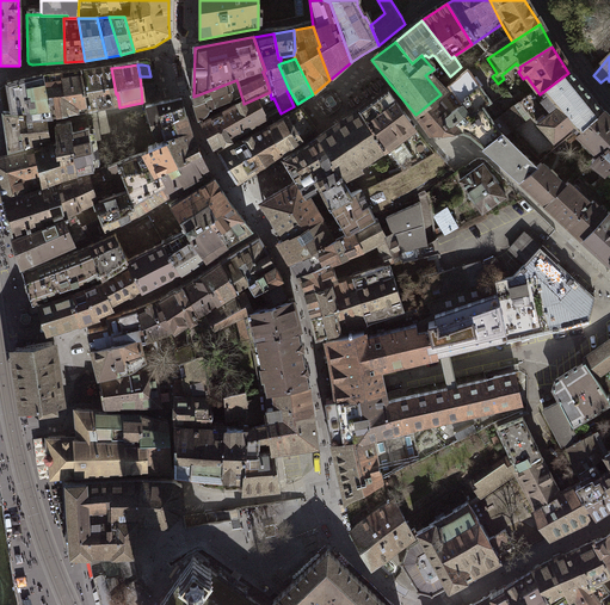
[(450,76),(441,85),(447,92),(467,75),(461,67),(450,76)]
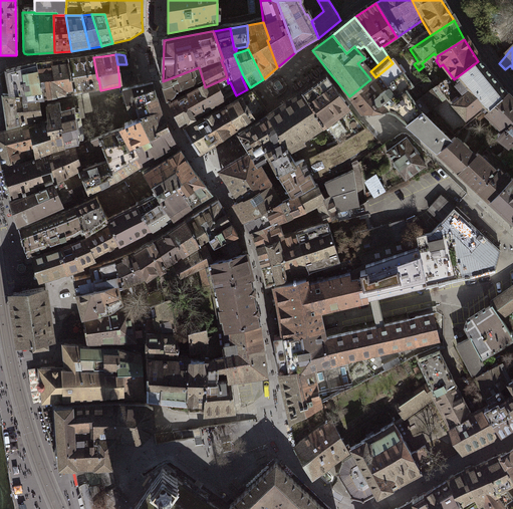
[(86,93),(100,90),(98,78),(97,79),(93,57),(83,59),(69,61),(73,95),(86,93)]
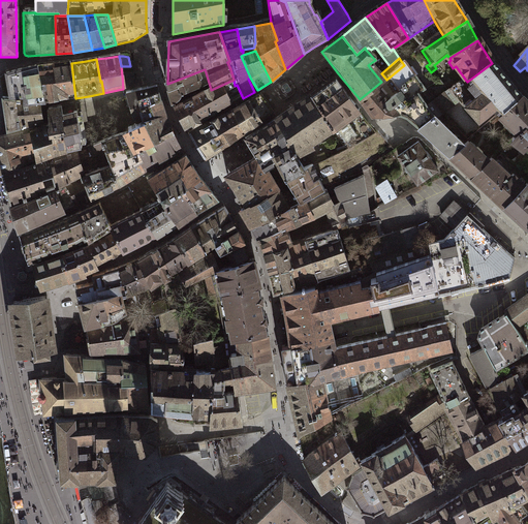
[(65,99),(75,98),(71,63),(61,64),(53,65),(56,89),(58,89),(60,100),(65,99)]
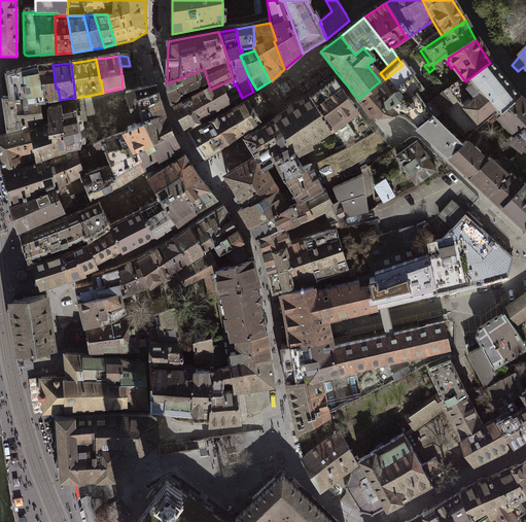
[(497,117),(519,98),(490,63),(465,81),(469,87),(467,89),(461,83),(429,105),(440,117),(456,105),(476,127),(492,113),(497,117)]
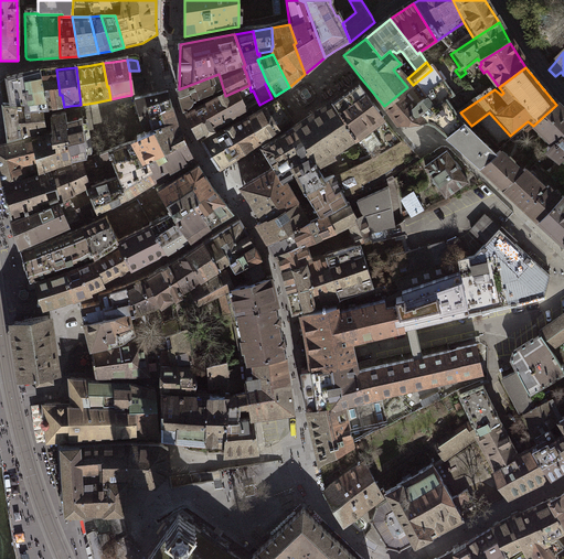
[(55,108),(64,107),(62,95),(60,95),(56,70),(49,70),(40,71),(46,110),(55,108)]
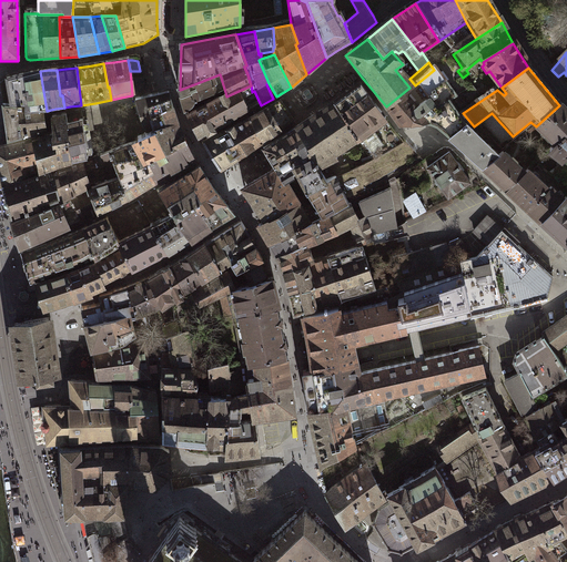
[(409,88),(386,106),(398,128),(403,129),(424,125),(434,131),(449,143),(466,128),(457,118),(448,104),(456,100),(434,70),(415,85),(409,88)]
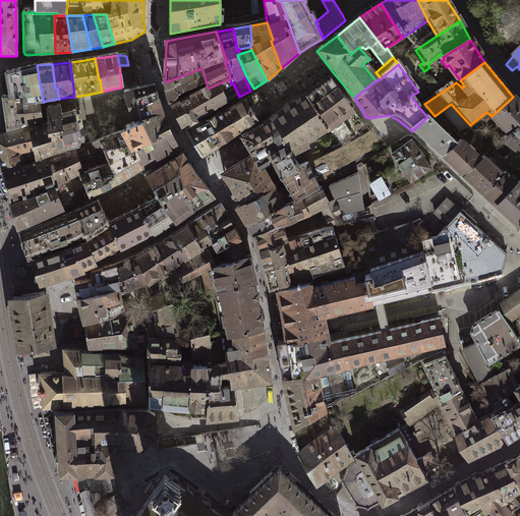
[(26,104),(39,102),(43,102),(37,65),(21,69),(14,71),(5,73),(0,77),(0,89),(1,99),(26,101),(26,104)]
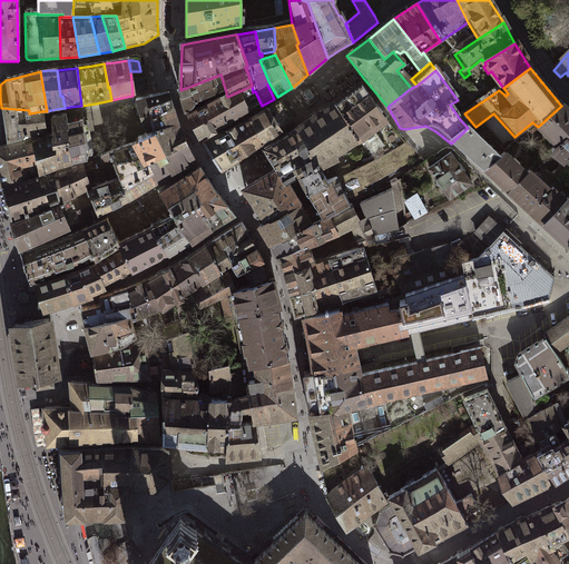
[(143,81),(140,71),(130,71),(131,81),(143,81)]
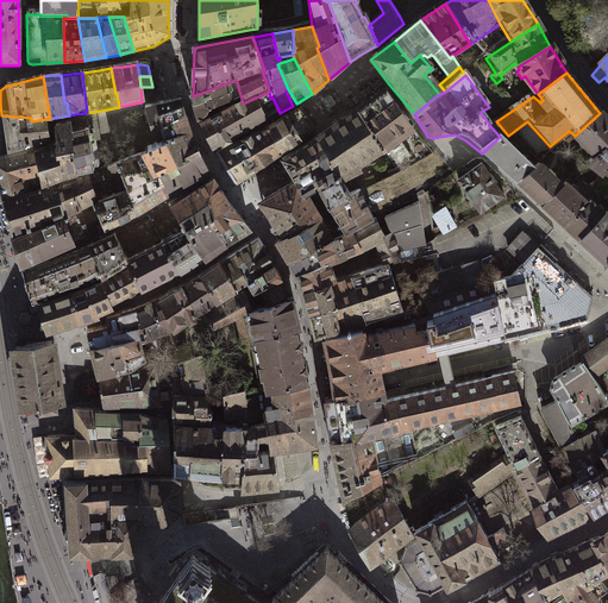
[(236,80),(193,96),(198,123),(207,118),(208,115),(213,114),(214,110),(242,99),(236,80)]
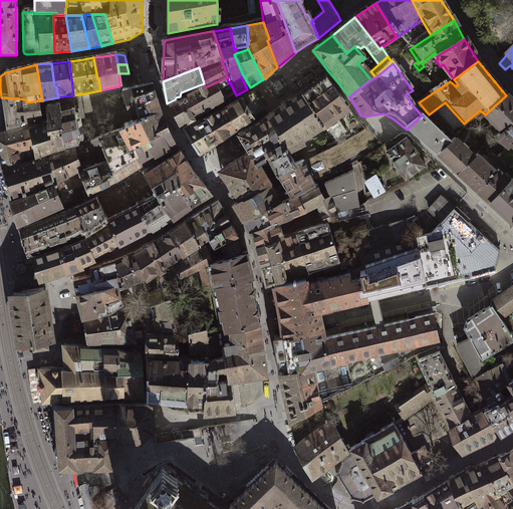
[(130,83),(129,73),(118,73),(119,86),(130,83)]
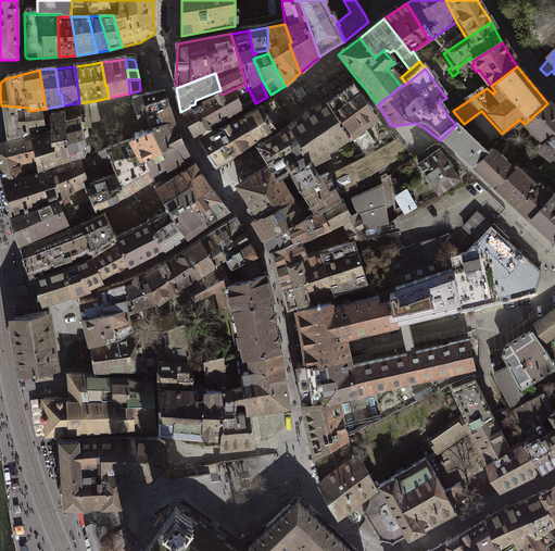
[(247,90),(246,84),(222,95),(183,115),(188,126),(192,138),(225,121),(255,103),(249,89),(247,90)]
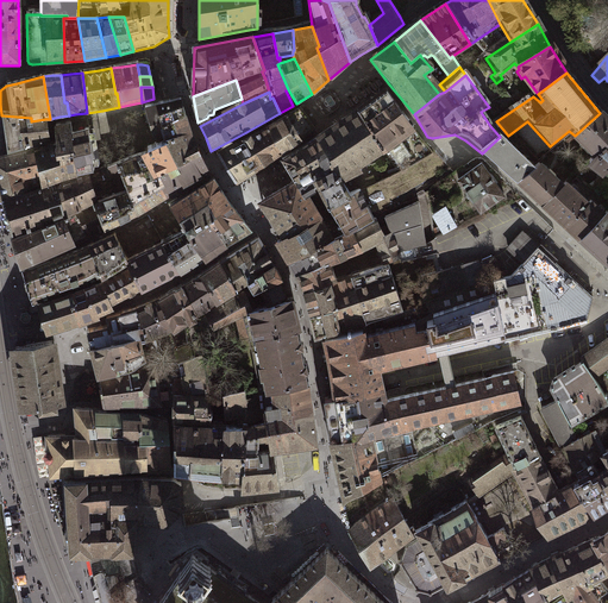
[(373,104),(359,113),(377,140),(375,143),(381,154),(386,150),(401,175),(434,157),(424,145),(415,134),(386,94),(373,104)]
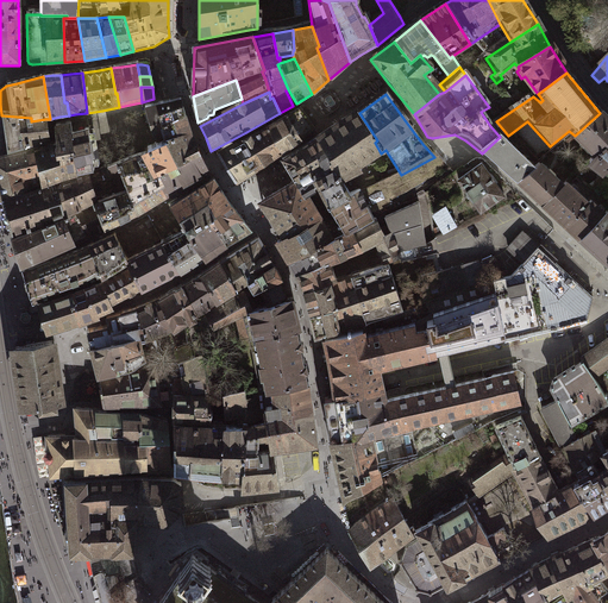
[(181,101),(144,110),(152,140),(164,137),(161,126),(185,115),(181,101)]
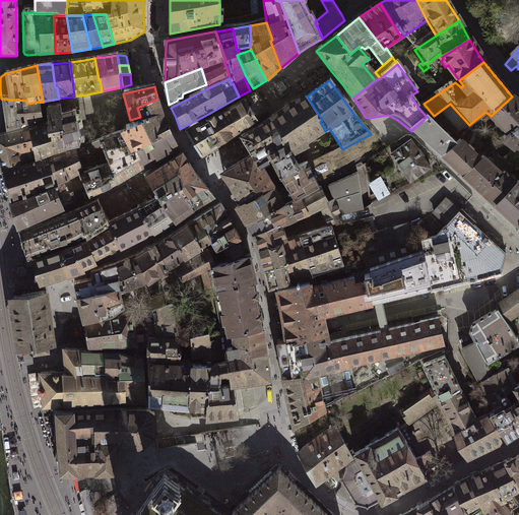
[(257,94),(243,103),(254,123),(268,114),(262,104),(257,94)]
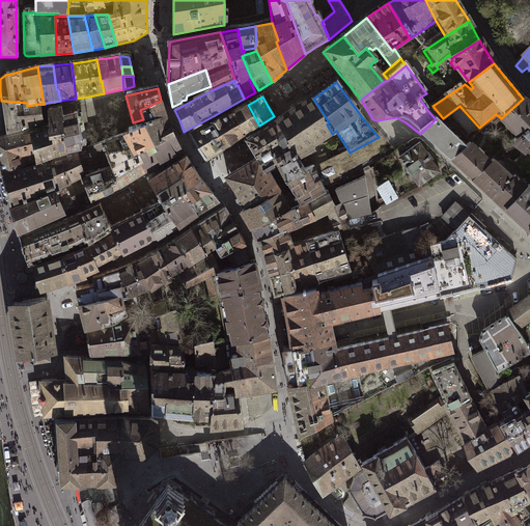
[(313,99),(277,122),(290,143),(287,144),(296,162),(298,161),(314,151),(312,147),(332,134),(327,125),(329,122),(313,99)]
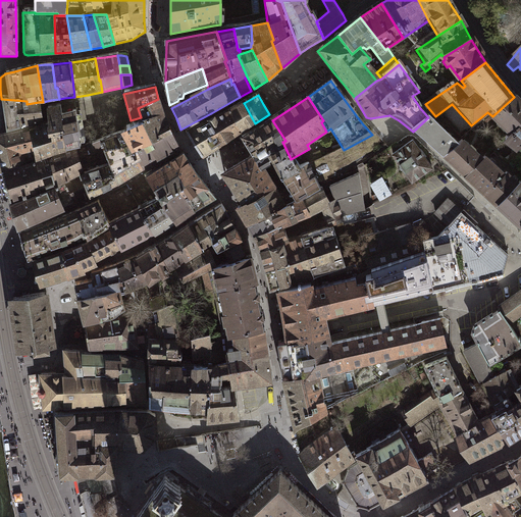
[(520,123),(520,104),(514,97),(492,116),(510,135),(520,123)]
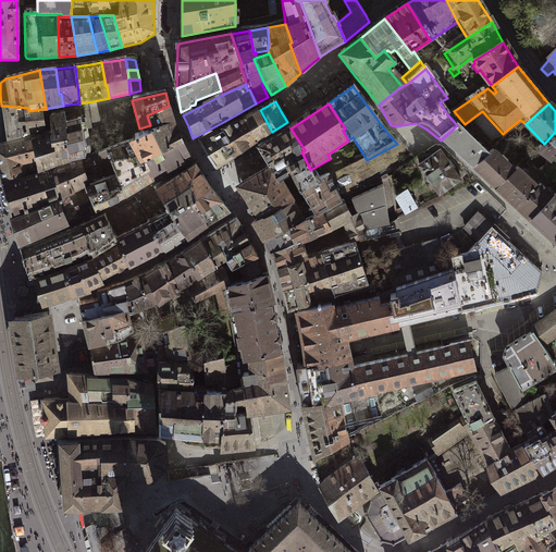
[(45,131),(41,109),(28,111),(28,108),(1,106),(5,139),(45,131)]
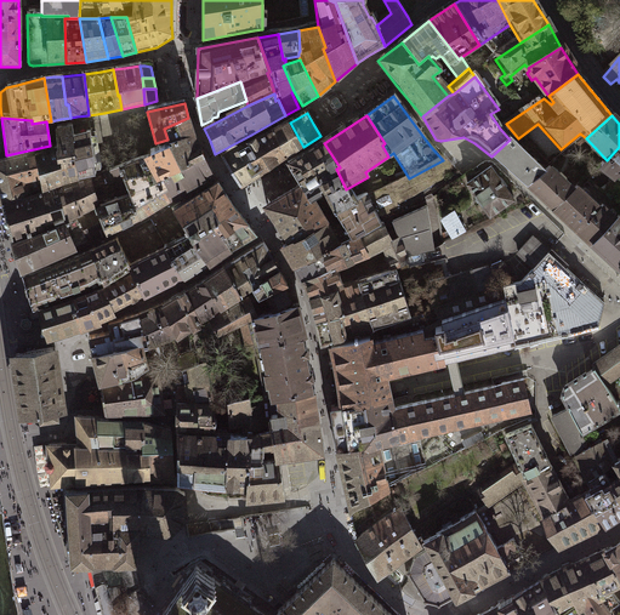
[(151,158),(147,160),(157,177),(163,175),(172,169),(202,157),(193,137),(188,118),(164,129),(168,140),(169,144),(149,154),(151,158)]
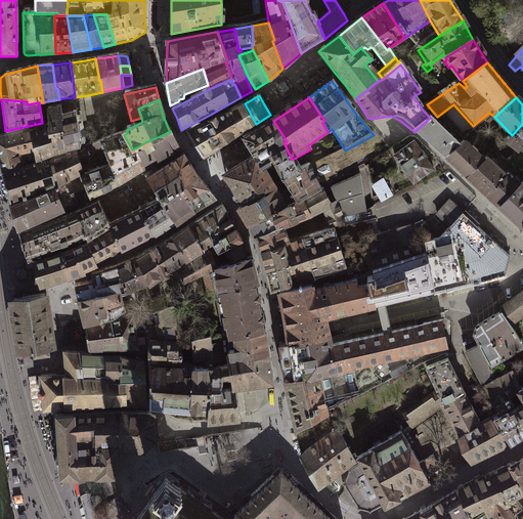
[(216,119),(186,133),(194,145),(202,159),(215,149),(249,128),(256,124),(245,103),(216,119)]
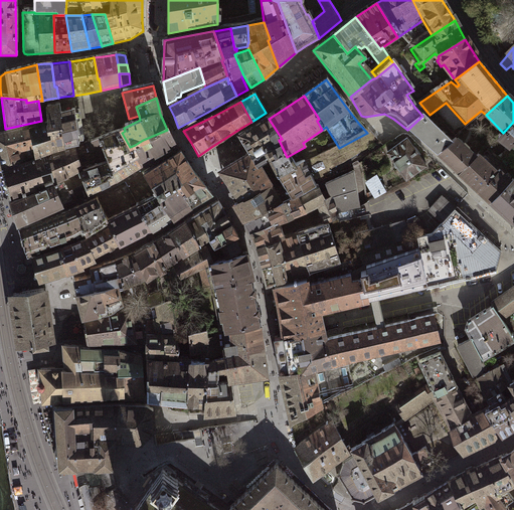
[(71,104),(43,108),(47,124),(52,152),(73,149),(79,147),(77,126),(71,104)]
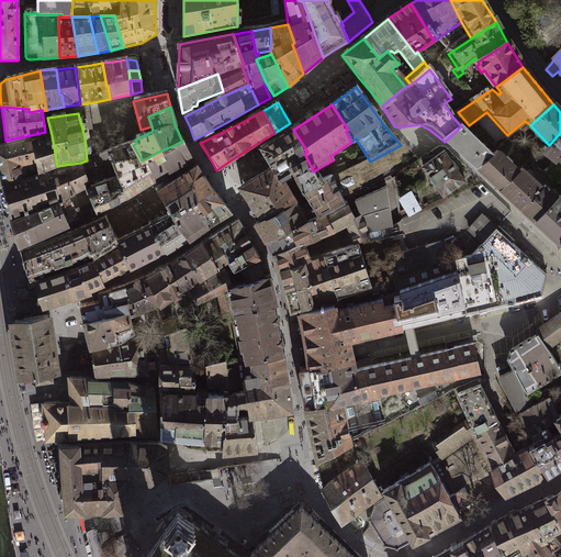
[(461,126),(445,142),(477,169),(492,157),(461,126)]
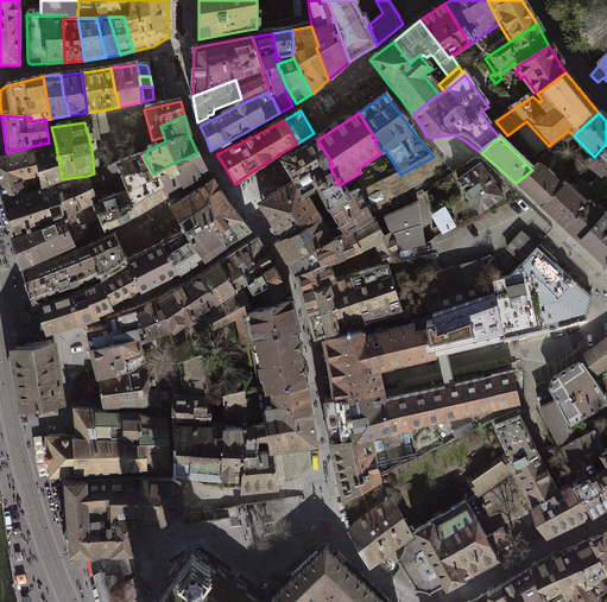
[(333,164),(317,140),(280,162),(295,184),(304,198),(310,195),(313,197),(320,191),(329,208),(349,198),(341,184),(339,185),(329,165),(333,164)]
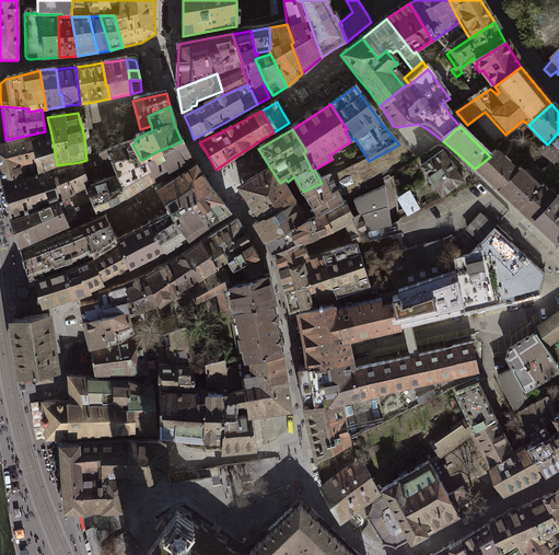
[(558,133),(547,145),(542,150),(555,164),(548,171),(555,176),(558,171),(558,133)]
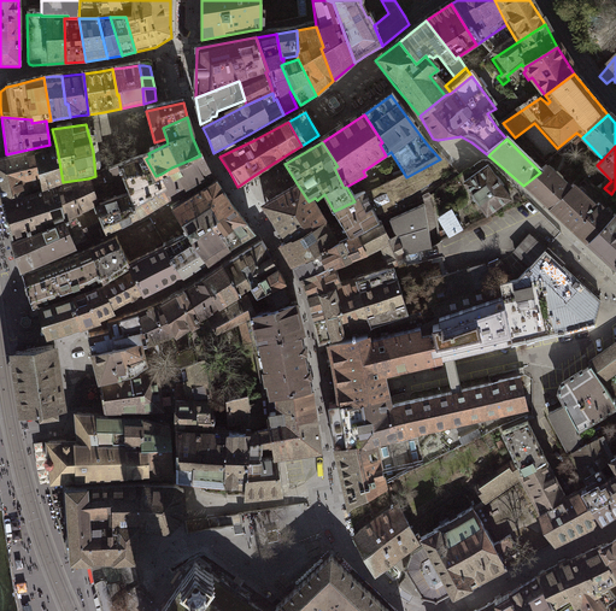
[(63,182),(57,148),(1,162),(0,162),(0,203),(1,206),(46,192),(46,189),(63,182)]
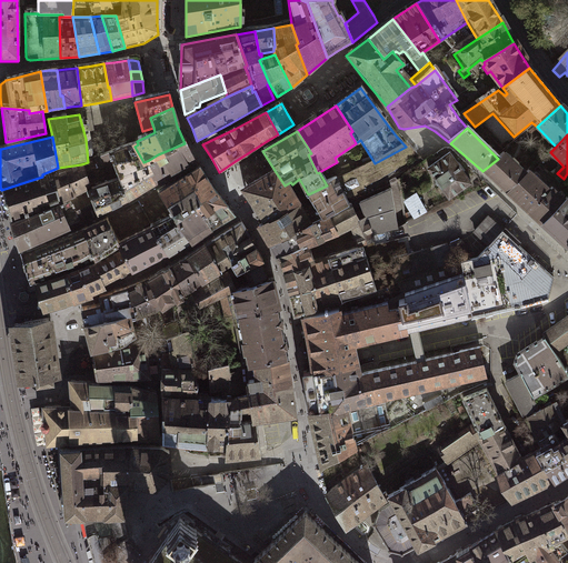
[(196,166),(185,143),(158,154),(149,160),(160,182),(196,166)]
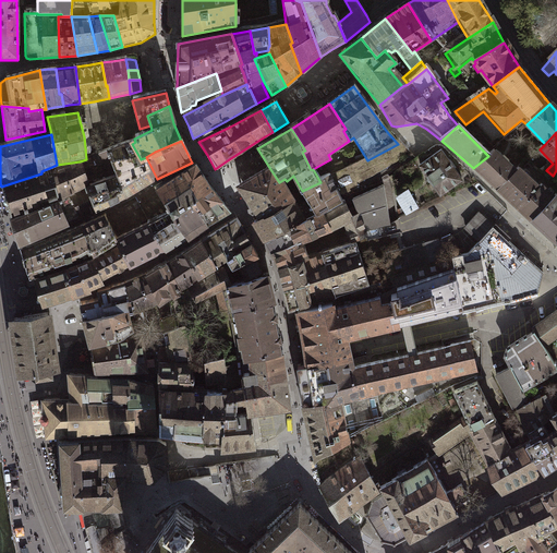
[(141,159),(132,144),(97,156),(103,169),(112,167),(117,179),(126,197),(157,179),(146,157),(141,159)]
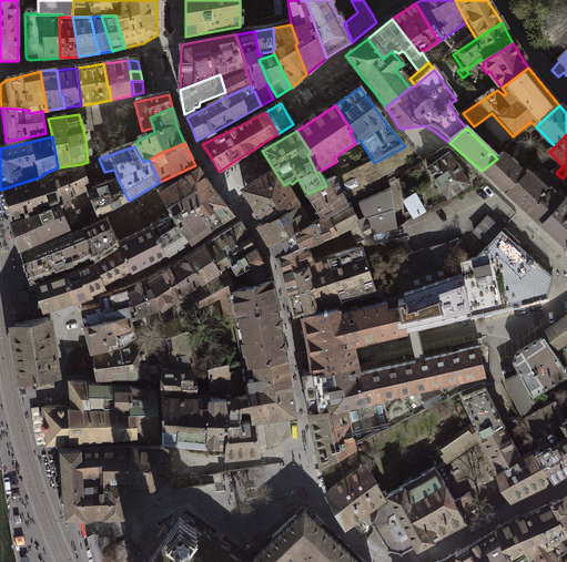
[(326,185),(307,194),(314,206),(322,218),(346,206),(345,203),(362,195),(363,192),(362,190),(380,182),(414,160),(416,159),(405,146),(374,163),(356,172),(335,182),(335,181),(326,185)]
